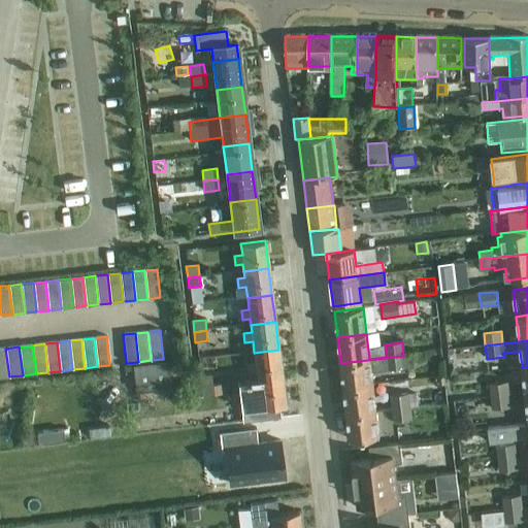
[(0,377),(9,376),(5,349),(0,349),(0,377)]
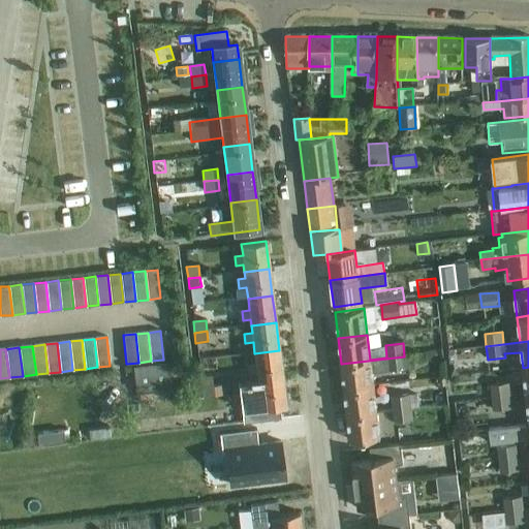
[(257,380),(282,377),(279,350),(254,353),(255,365),(248,366),(249,374),(257,373),(257,380)]
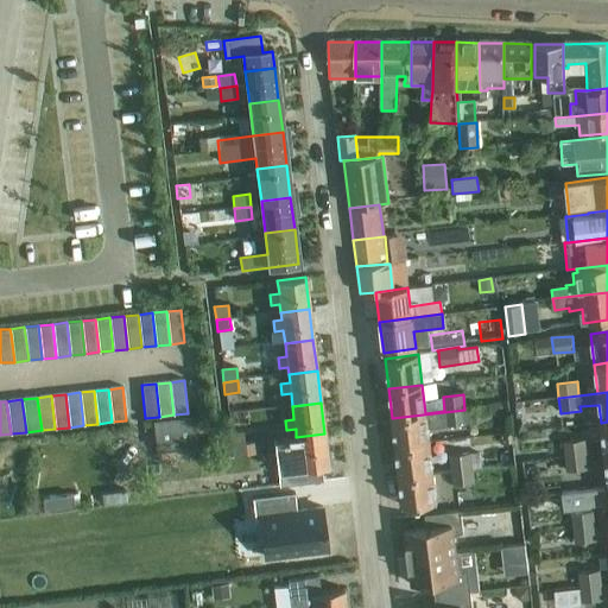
[(476,424),(475,409),(464,410),(392,418),(396,448),(429,444),(428,430),(476,424)]
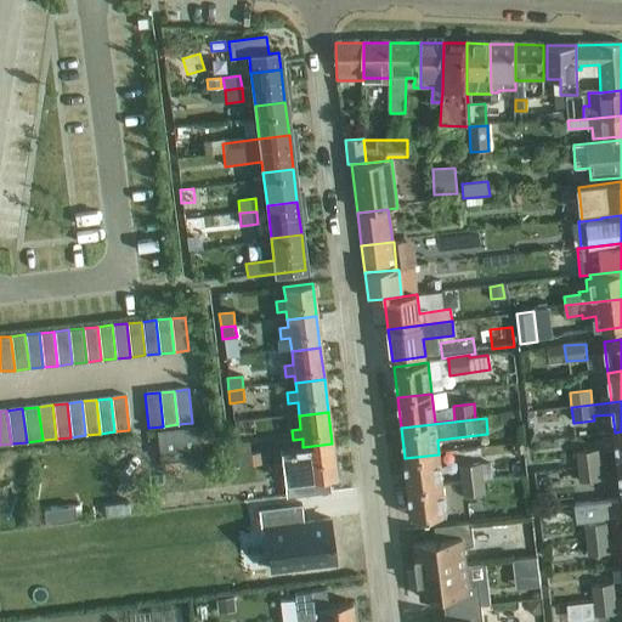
[(160,462),(201,457),(197,425),(157,430),(160,462)]
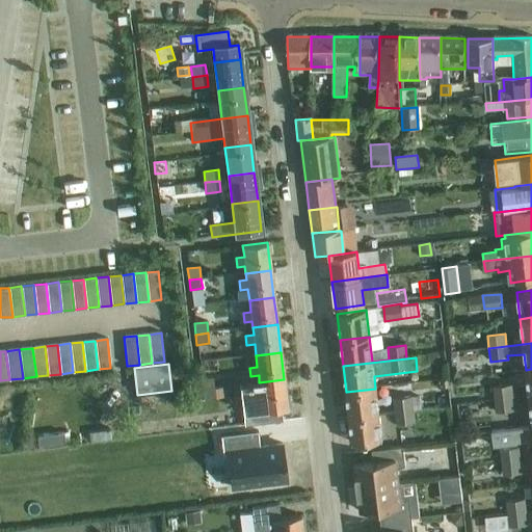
[(188,365),(176,367),(178,379),(190,377),(188,365)]
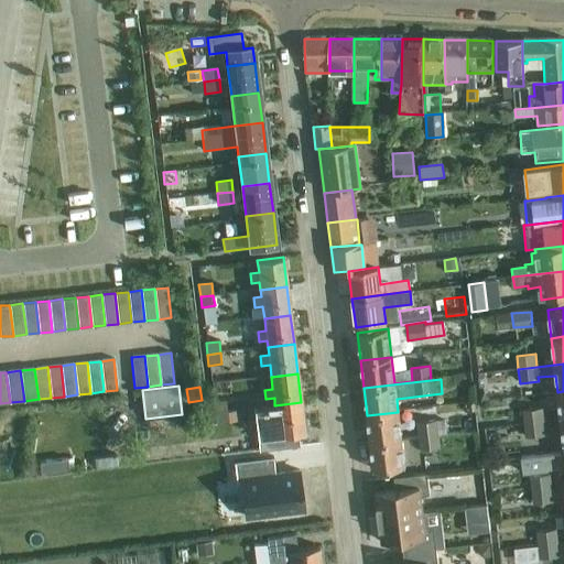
[(214,413),(227,411),(226,399),(213,401),(214,413)]
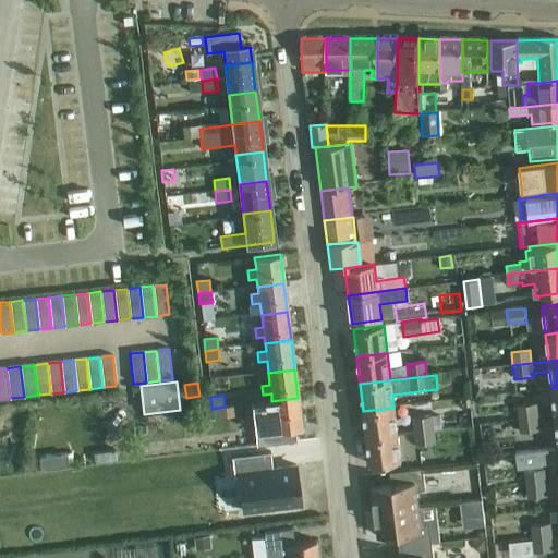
[(298,398),(271,401),(251,403),(254,433),(266,432),(267,445),(293,441),(291,428),(301,427),(298,398)]
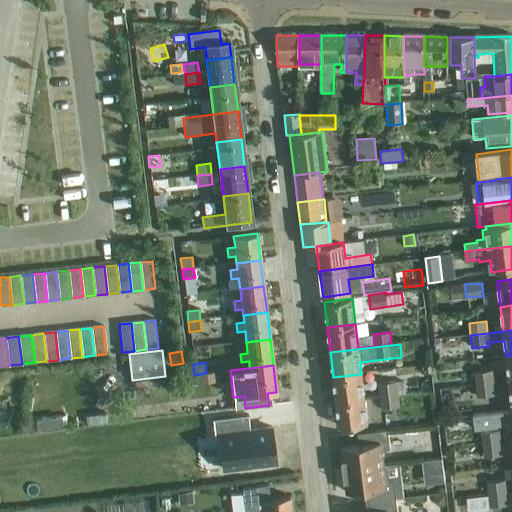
[(476,386),(493,384),(492,371),(475,373),(476,386)]
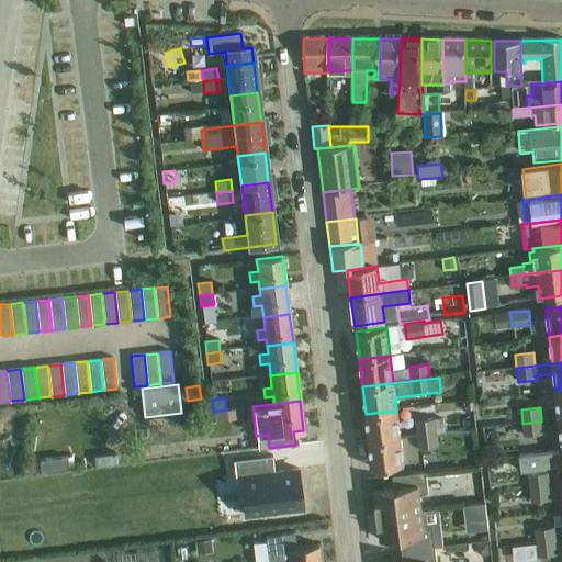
[(213,412),(215,422),(227,420),(226,409),(213,412)]
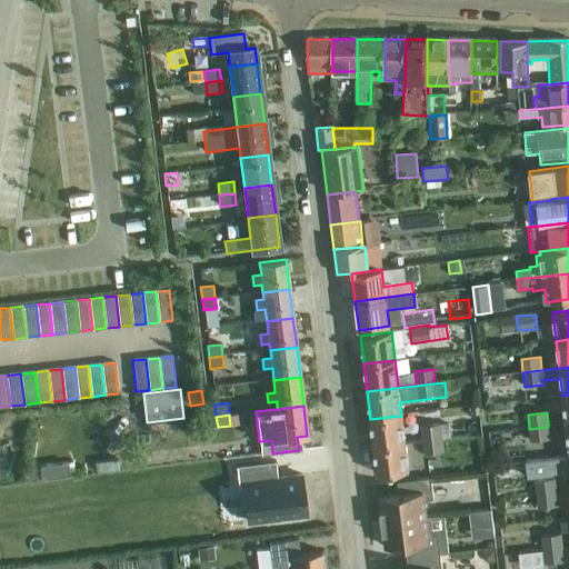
[(373,447),(405,442),(401,416),(370,419),(373,447)]
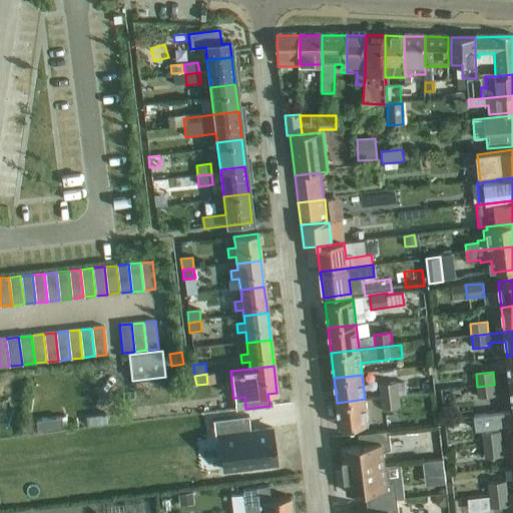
[(380,397),(398,395),(397,384),(379,386),(380,397)]
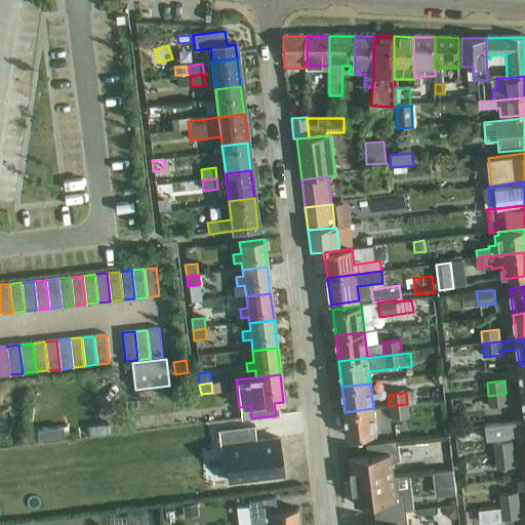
[(506,394),(488,396),(490,408),(508,406),(506,394)]
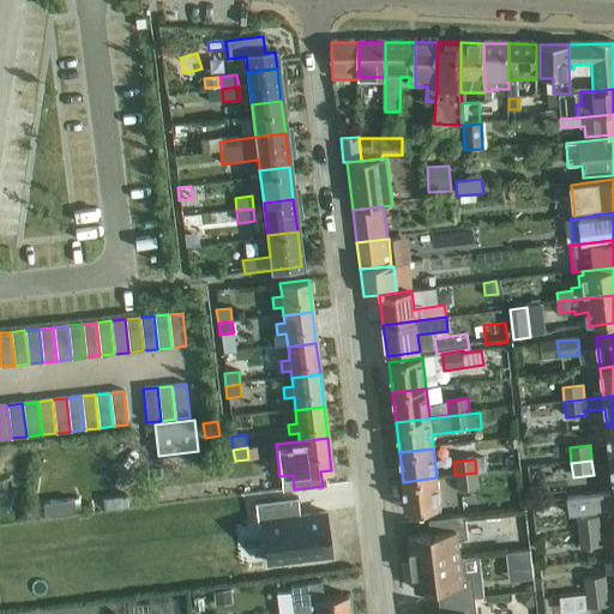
[(536,469),(540,483),(561,477),(558,463),(536,469)]
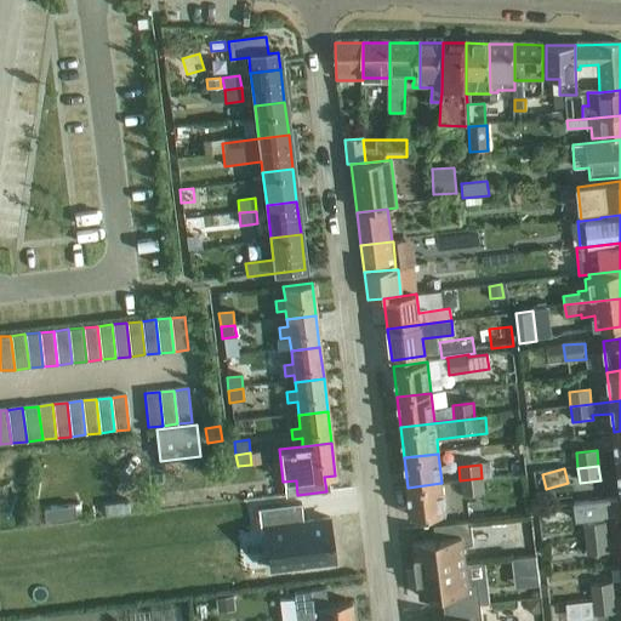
[(482,478),(460,480),(462,496),(483,494),(482,478)]
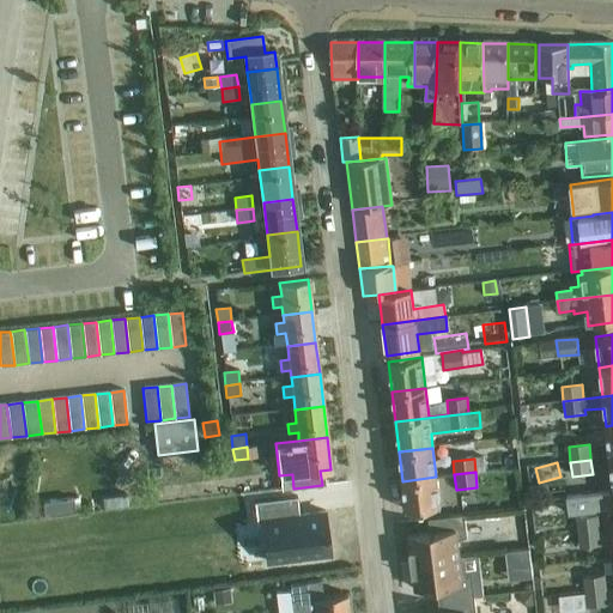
[(436,477),(402,481),(406,511),(439,508),(436,477)]
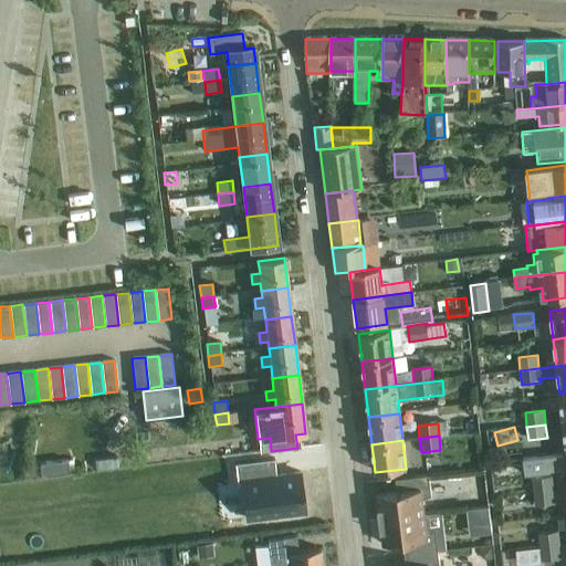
[(436,461),(438,475),(462,472),(481,470),(479,457),(436,461)]
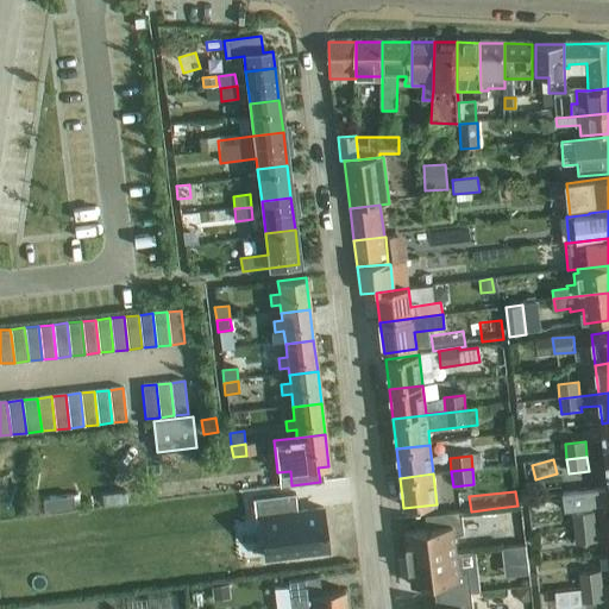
[(608,495),(604,496),(604,491),(563,496),(564,508),(608,502),(608,495)]
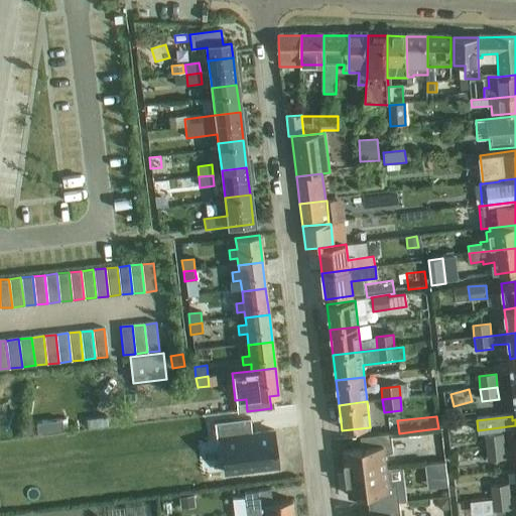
[(60,417),(35,422),(37,434),(62,430),(60,417)]
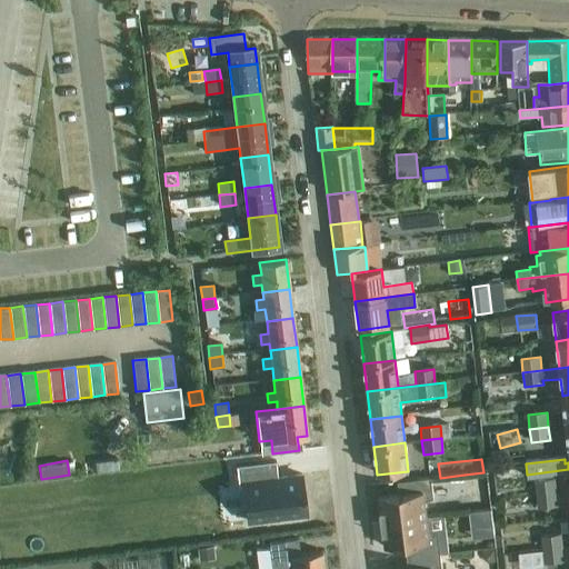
[(276,461),(236,466),(238,486),(243,485),(248,521),(306,513),(301,475),(277,478),(276,461)]
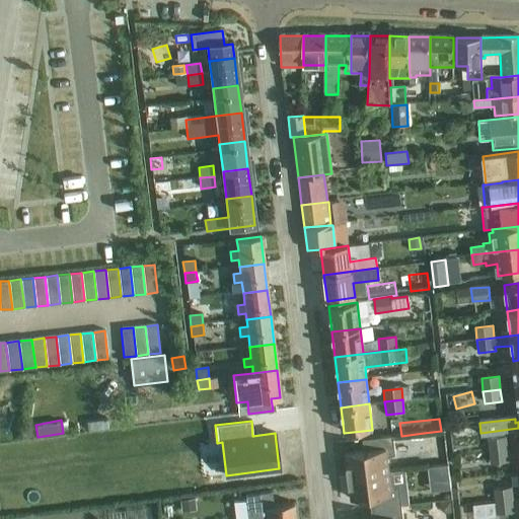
[(348,477),(388,472),(386,459),(394,456),(392,437),(366,440),(367,452),(345,454),(348,477)]
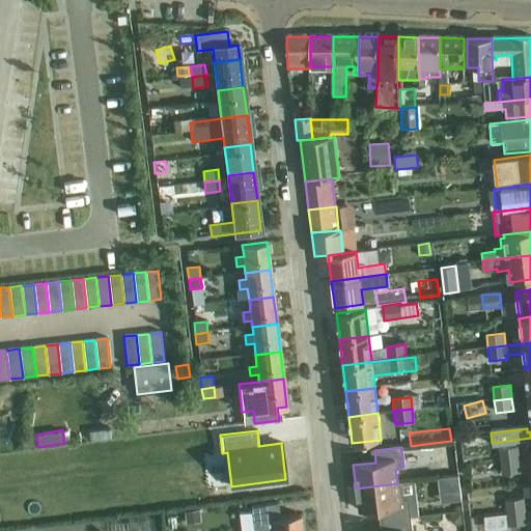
[(501,463),(519,459),(516,447),(499,449),(501,463)]
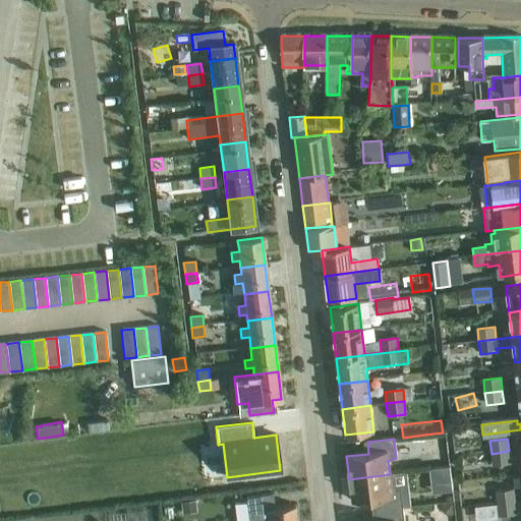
[(509,451),(491,454),(493,466),(510,464),(509,451)]
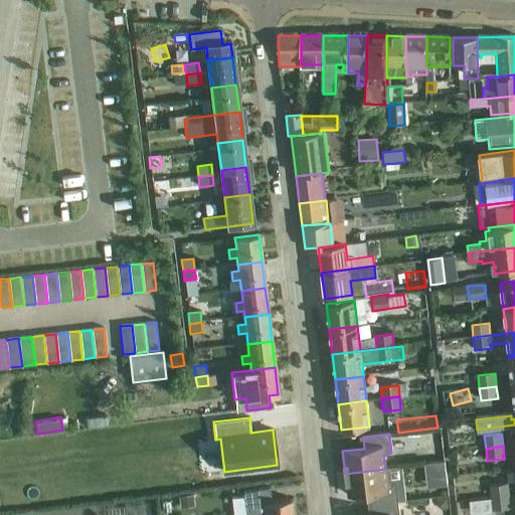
[(427,464),(430,481),(443,479),(443,484),(447,484),(445,463),(427,464)]
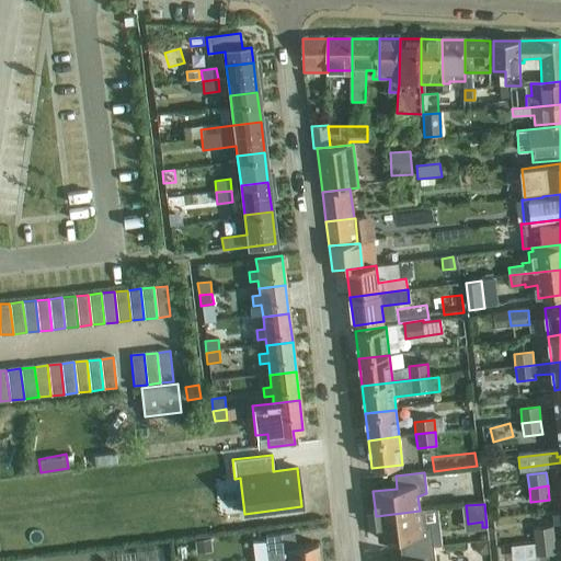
[(404,551),(433,547),(431,527),(421,525),(420,511),(376,516),(379,541),(402,538),(404,551)]
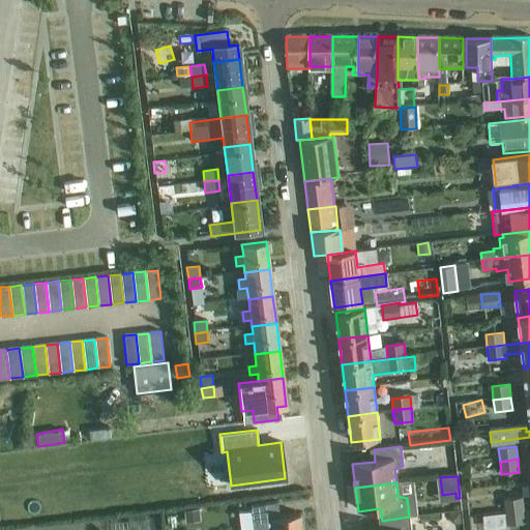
[(506,512),(523,510),(522,498),(504,500),(506,512)]
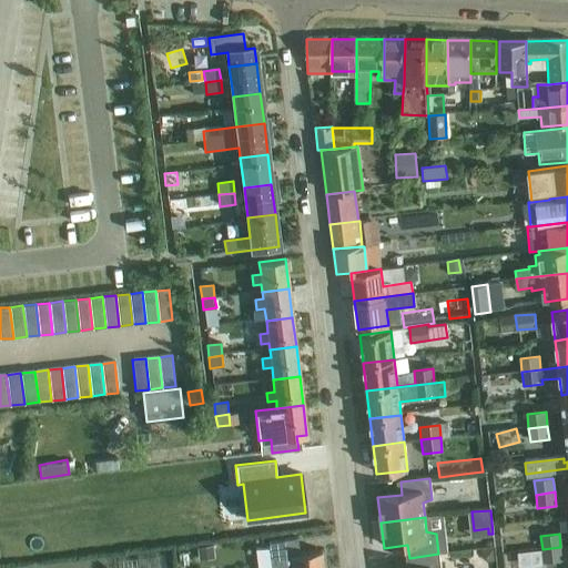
[(322,567),(321,550),(297,554),(296,539),(269,543),(269,548),(260,549),(256,554),(257,567),(322,567)]
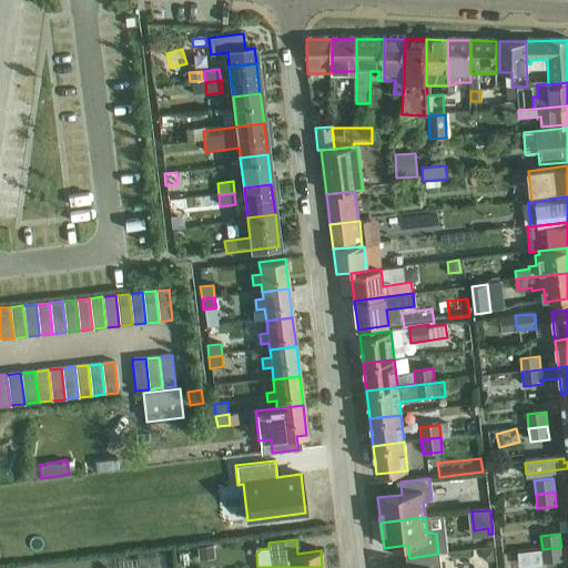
[(213,546),(196,548),(199,560),(215,558),(213,546)]
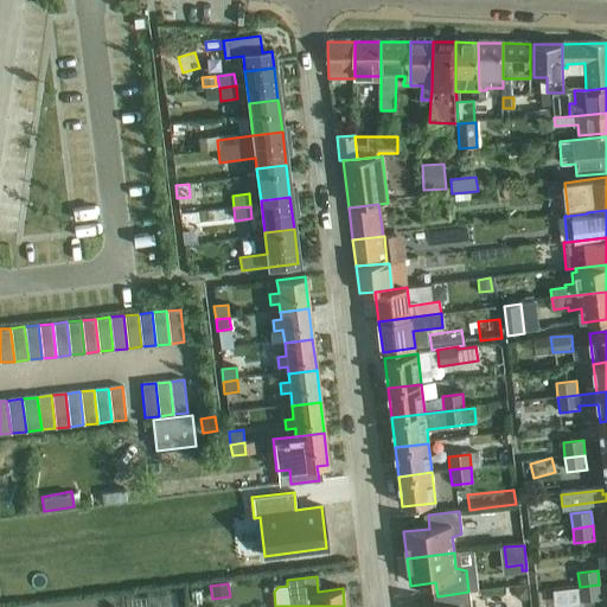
[(599,585),(580,587),(581,602),(601,600),(599,585)]
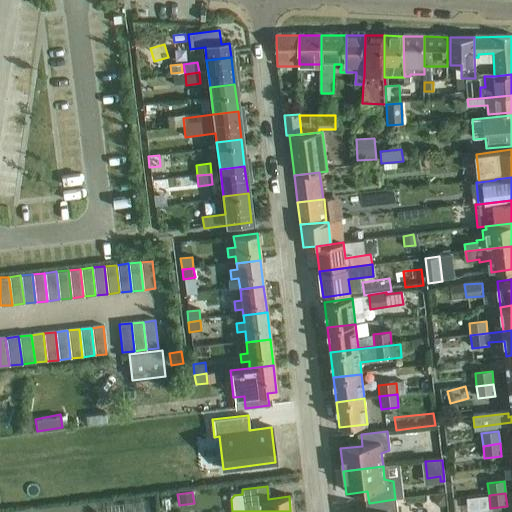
[(444,494),(433,496),(434,502),(438,506),(445,505),(444,494)]
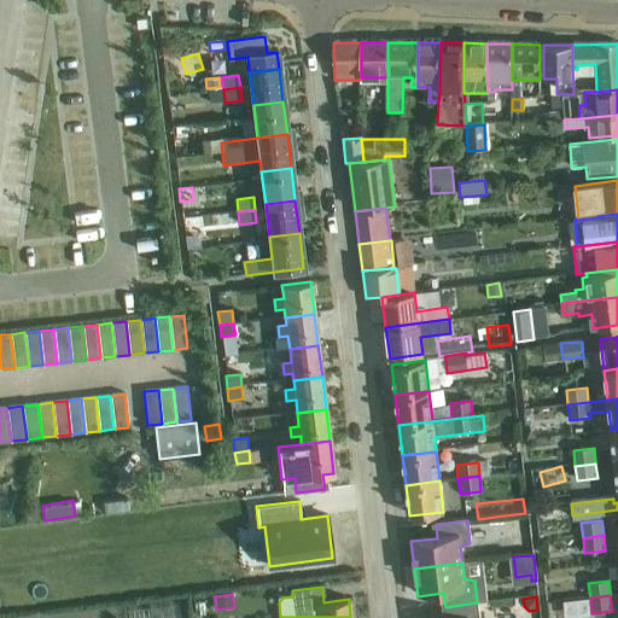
[(478,617),(477,602),(445,607),(445,617),(478,617)]
